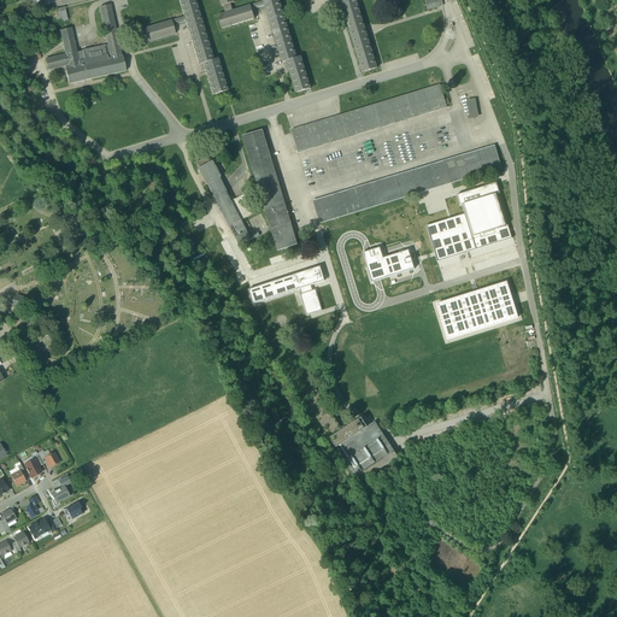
[(213,60),(194,0),(178,0),(184,17),(186,22),(199,65),(203,64),(212,95),(228,90),(218,59),(213,60)]
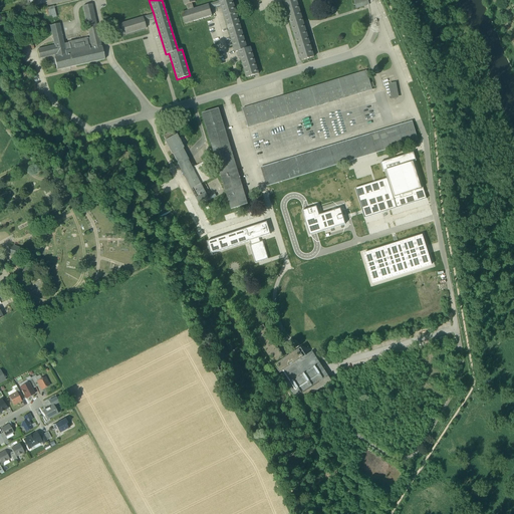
[(196,2),(194,0),(183,0),(185,5),(186,5),(188,11),(194,9),(192,3),(196,2)]
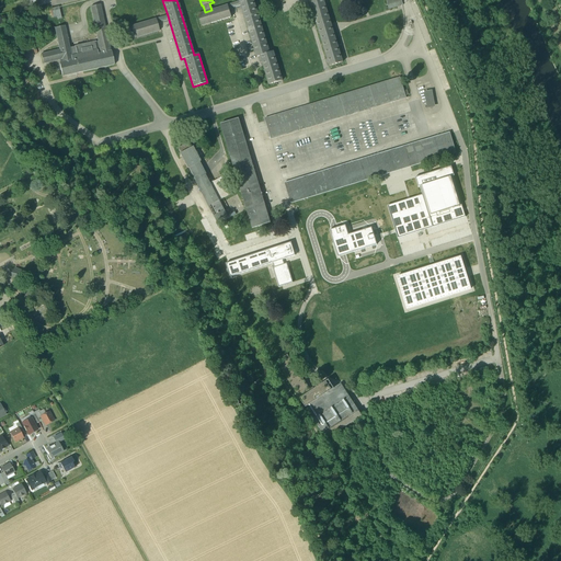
[(253,0),(239,0),(240,1),(241,6),(256,57),(261,56),(270,84),(283,81),(274,52),(270,53),(253,0)]
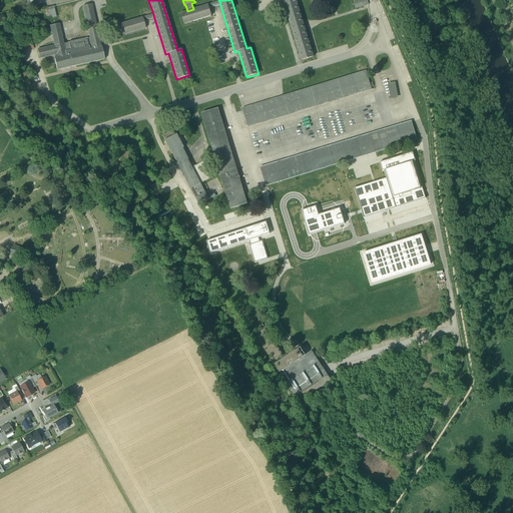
[(283,0),(302,61),(314,57),(296,0),(283,0)]
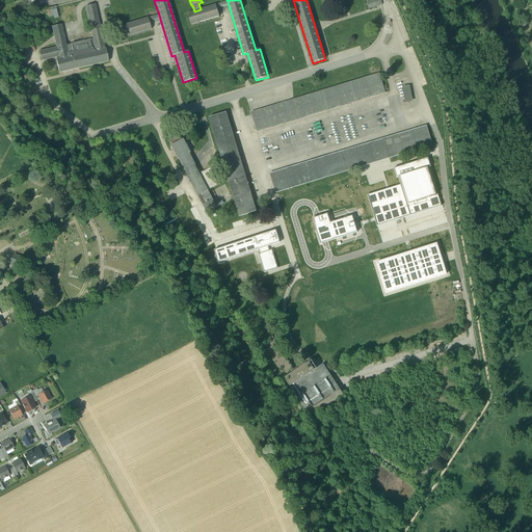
[(371,0),(367,1),(369,8),(377,6),(379,5),(377,0),(371,0)]
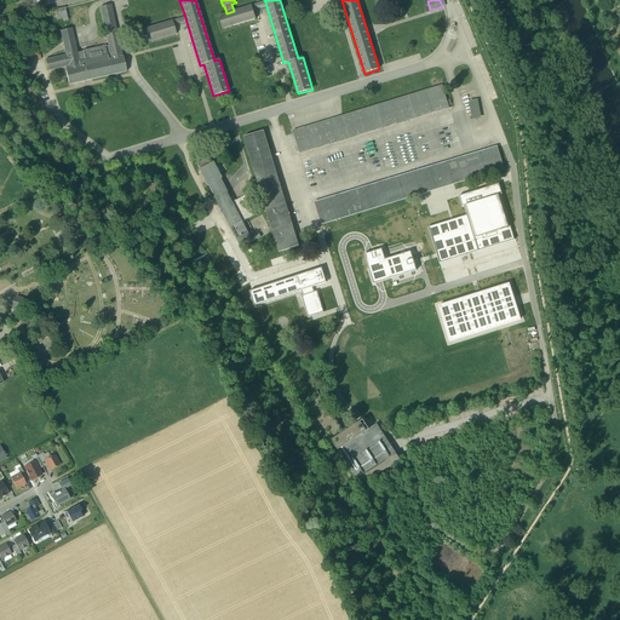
[(82,52),(78,53),(72,28),(61,30),(65,55),(46,59),(49,70),(68,65),(69,69),(65,69),(69,85),(126,72),(122,57),(110,5),(99,7),(109,46),(105,47),(105,46),(82,51),(82,52)]
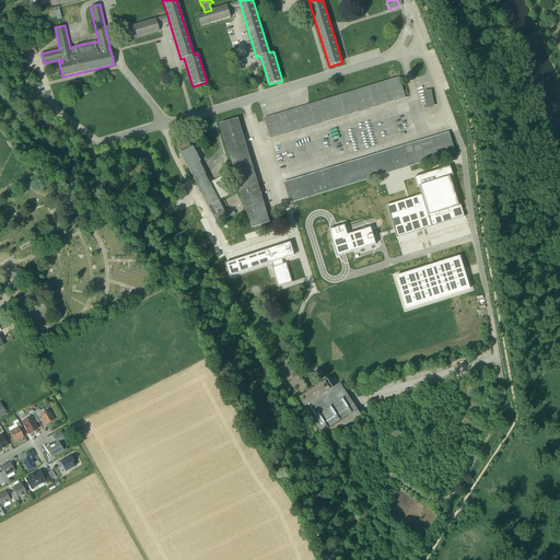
[(205,12),(197,14),(201,26),(231,18),(229,9),(228,6),(211,10),(205,12)]
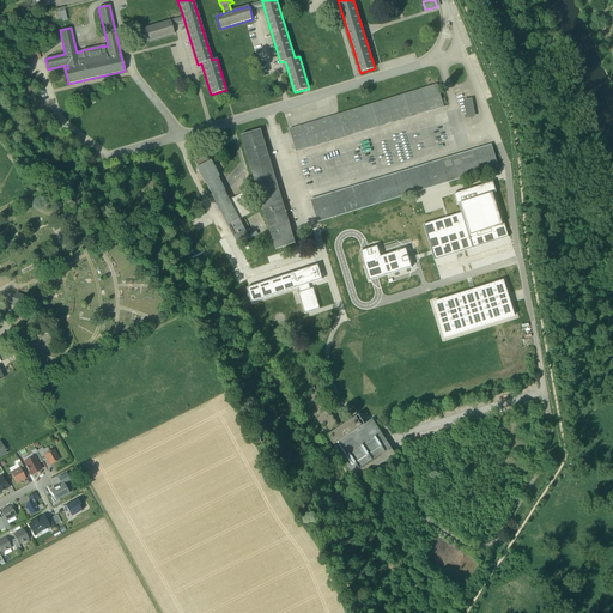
[(65,7),(55,10),(58,19),(62,18),(64,22),(67,20),(65,7)]
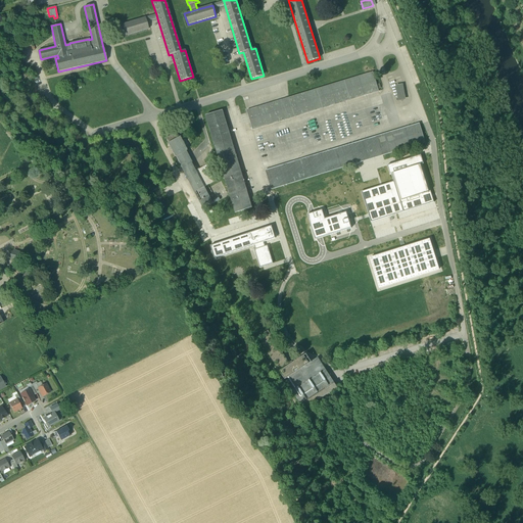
[(145,17),(120,26),(124,37),(148,29),(146,21),(145,17)]
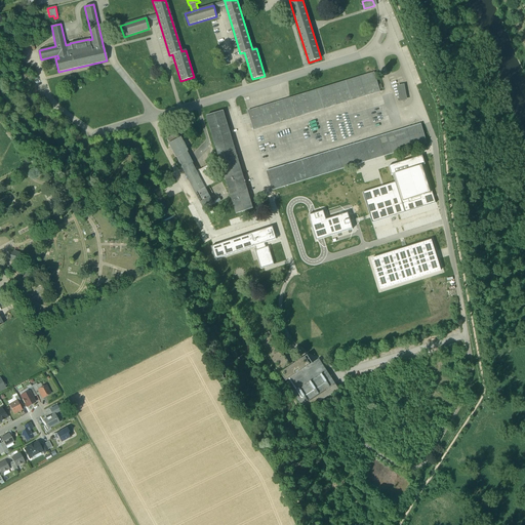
[(248,112),(253,130),(380,92),(379,90),(378,85),(374,73),(248,112)]
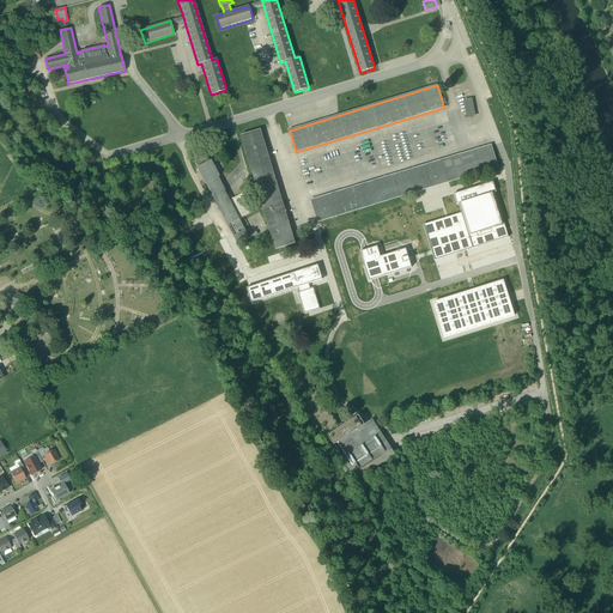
[(463,101),(467,119),(475,117),(473,98),(463,101)]
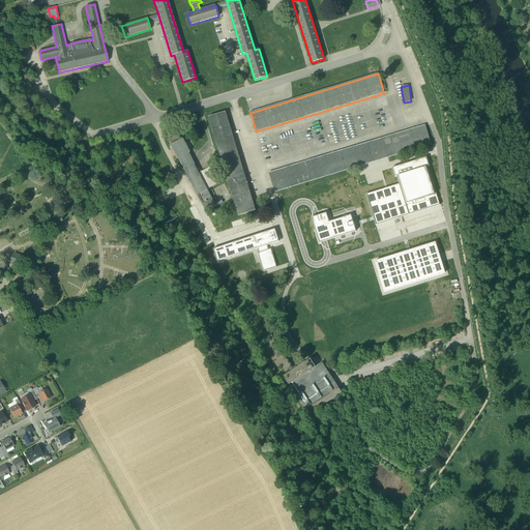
[(256,210),(226,112),(208,117),(238,215),(256,210)]
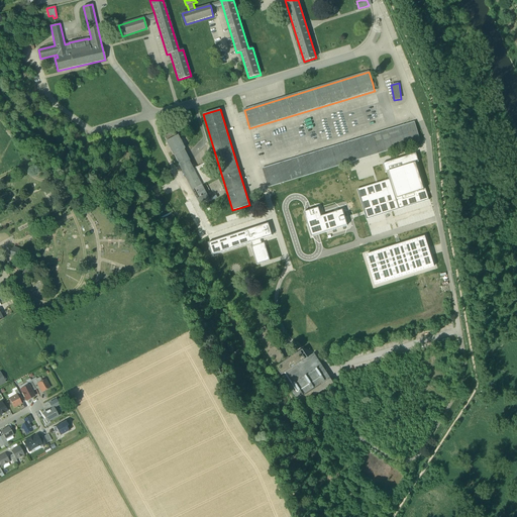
[(414,122),(263,169),(268,188),(347,164),(379,153),(420,141),(414,122)]
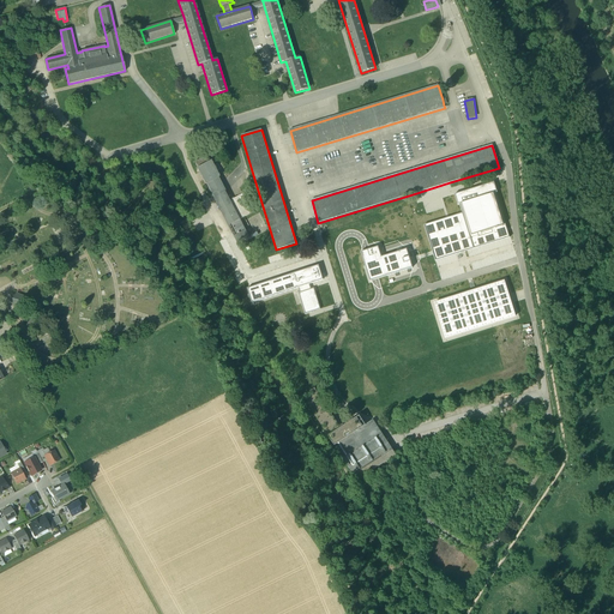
[(206,156),(196,162),(198,167),(197,168),(194,170),(196,174),(199,172),(205,184),(206,184),(218,178),(220,176),(216,172),(217,170),(217,172),(221,169),(218,163),(215,166),(214,167),(211,161),(210,161),(206,156)]
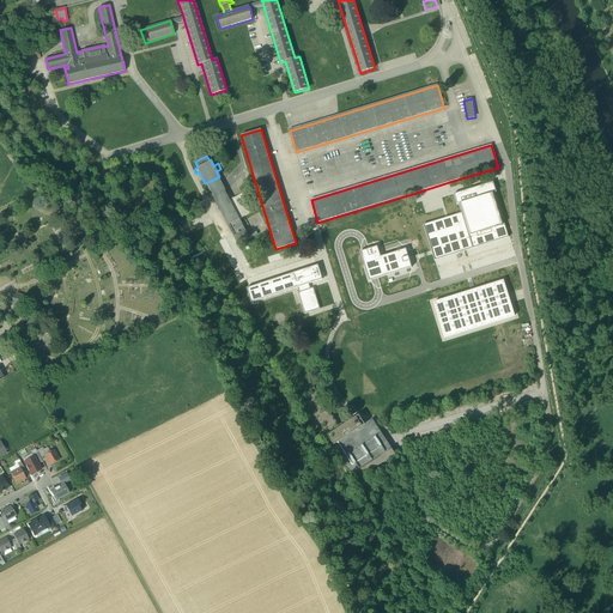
[(234,162),(225,170),(229,174),(237,165),(234,162)]
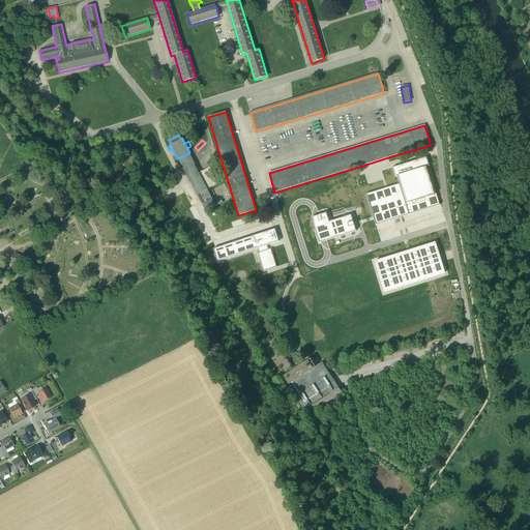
[(199,173),(188,153),(178,158),(202,204),(212,199),(207,189),(199,173)]
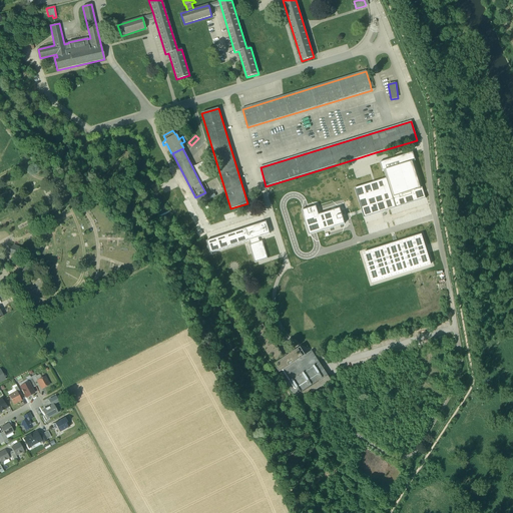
[(413,152),(380,162),(382,171),(384,171),(414,161),(415,161),(413,152)]
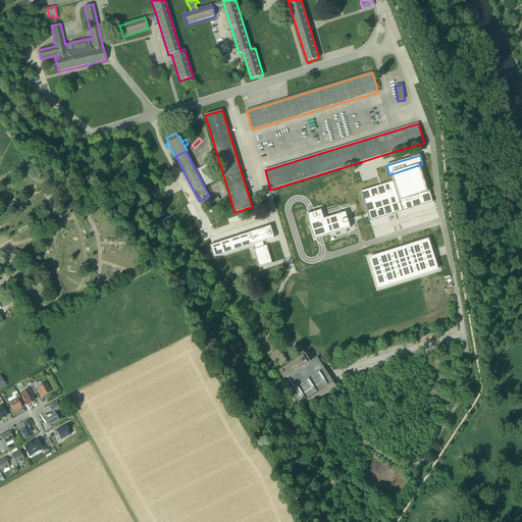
[(421,164),(390,174),(393,181),(361,191),(370,220),(432,201),(421,164)]
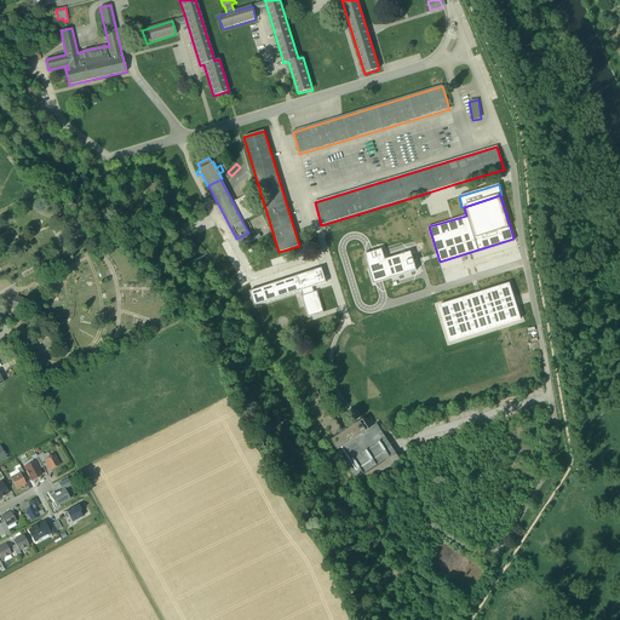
[(245,196),(233,202),(242,222),(254,216),(245,196)]
